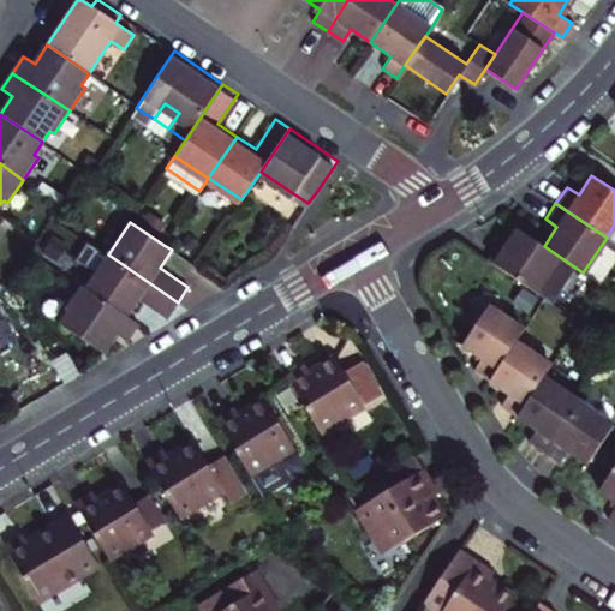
[(544,246),(518,228),(505,247),(497,244),(487,259),(551,303),(575,268),(544,246)]
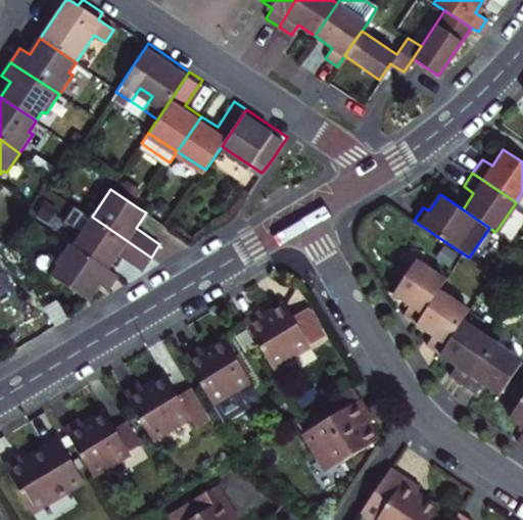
[(143,269),(151,257),(92,217),(75,205),(64,220),(82,232),(73,243),(108,268),(119,253),(143,269)]
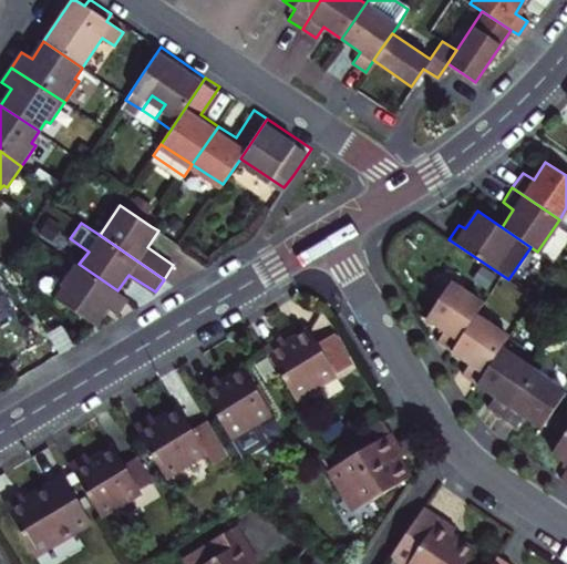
[(79,264),(75,262),(61,283),(65,285),(58,297),(96,324),(109,306),(120,313),(130,298),(117,290),(79,264)]
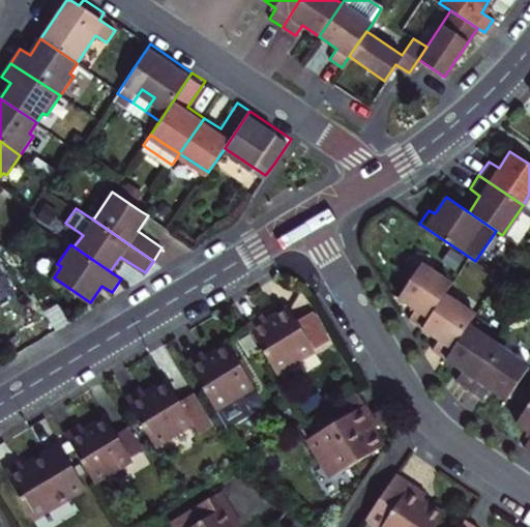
[(422,326),(444,293),(451,282),(421,262),(399,295),(415,306),(409,317),(422,326)]
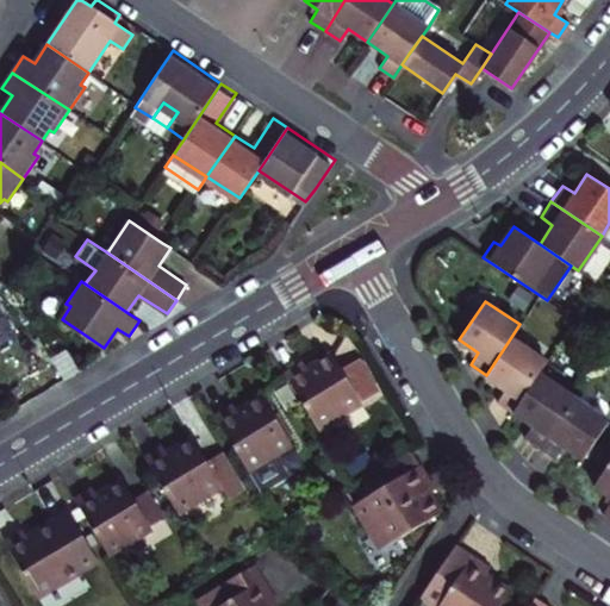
[(0,342),(13,335),(2,317),(0,317),(0,342)]
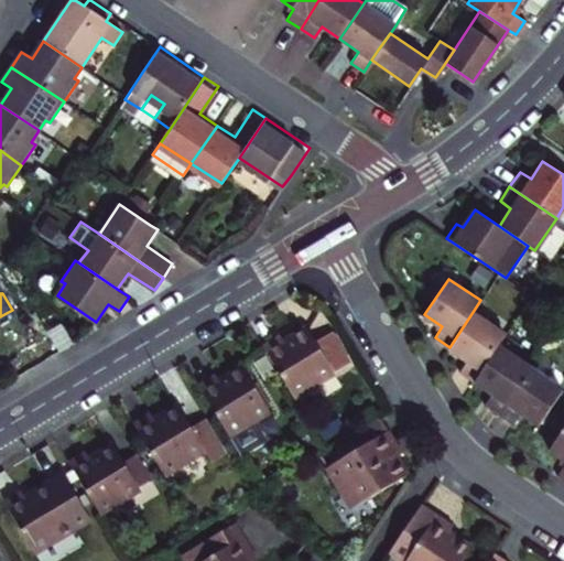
[(474,380),(497,344),(505,333),(473,312),(449,347),(467,358),(459,370),(474,380)]
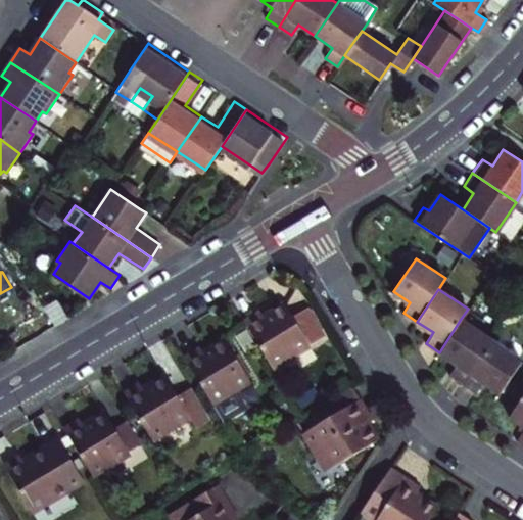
[(259,309),(243,318),(272,367),(310,343),(292,316),(285,303),(264,316),(259,309)]
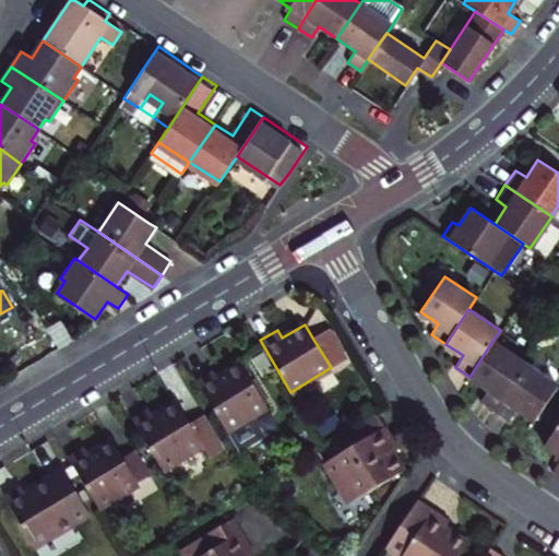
[(312,338),(331,367),(340,362),(322,331),(312,338)]
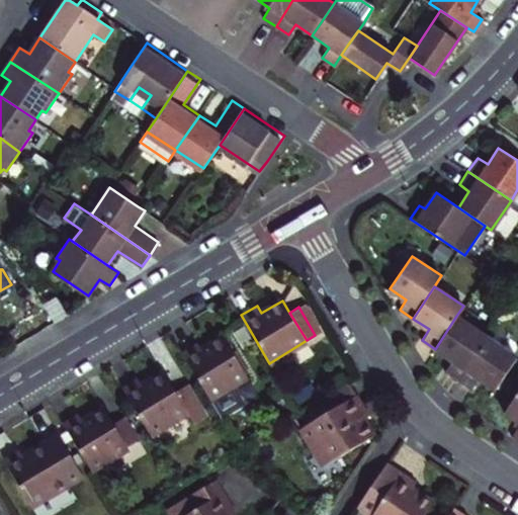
[(458,378),(487,336),(456,316),(435,349),(451,360),(445,370),(458,378)]
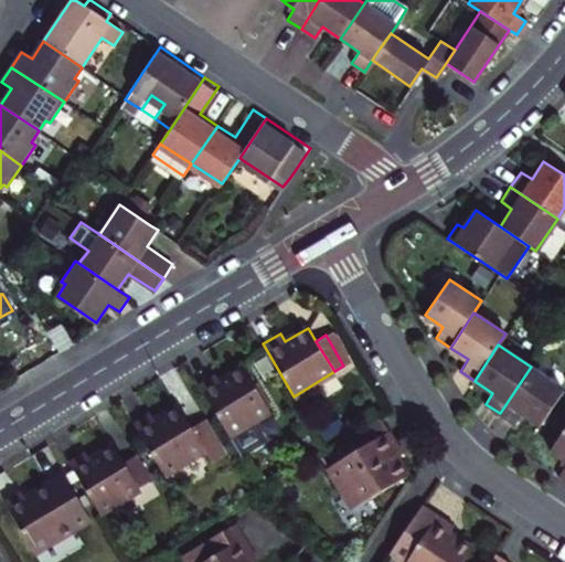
[(215,372),(198,382),(241,454),(265,438),(254,420),(269,410),(268,407),(254,383),(244,366),(220,380),(215,372)]
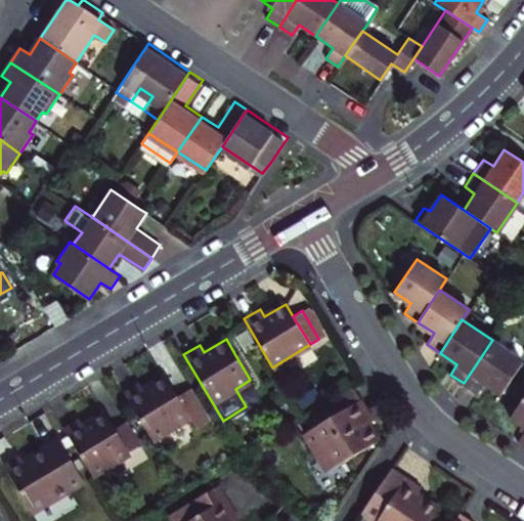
[(492,340),(464,383),(477,392),(484,383),(500,393),(522,360),(492,340)]
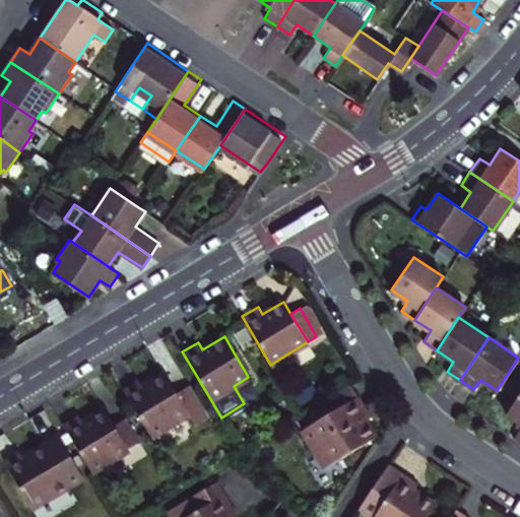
[(237,350),(234,352),(247,375),(250,374),(237,350)]
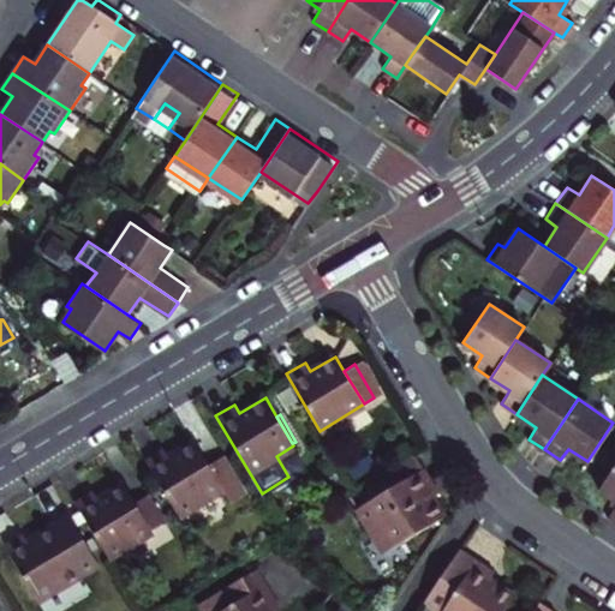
[(163,448),(144,459),(179,515),(224,489),(228,497),(244,487),(224,454),(208,463),(195,439),(169,455),(163,448)]
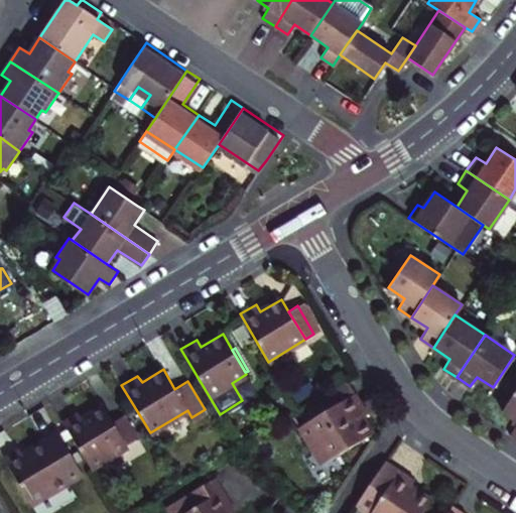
[(354,388),(297,421),(319,460),(371,428),(358,406),(363,403),(354,388)]
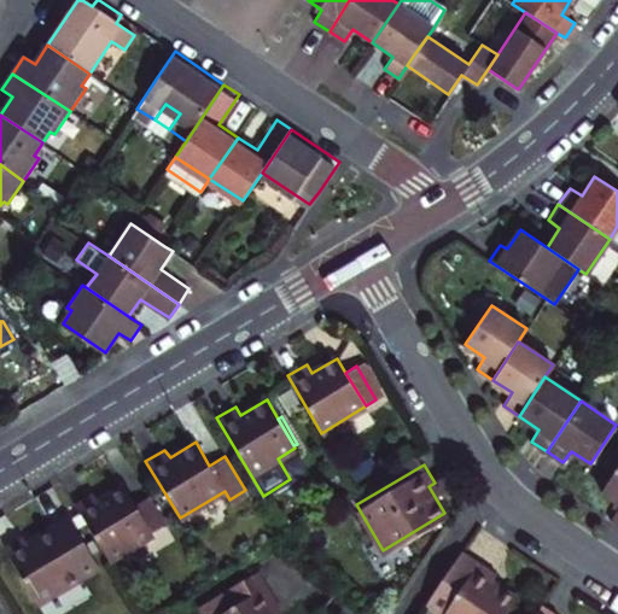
[(617,522),(617,466),(601,492),(617,502),(617,507),(611,519),(617,522)]
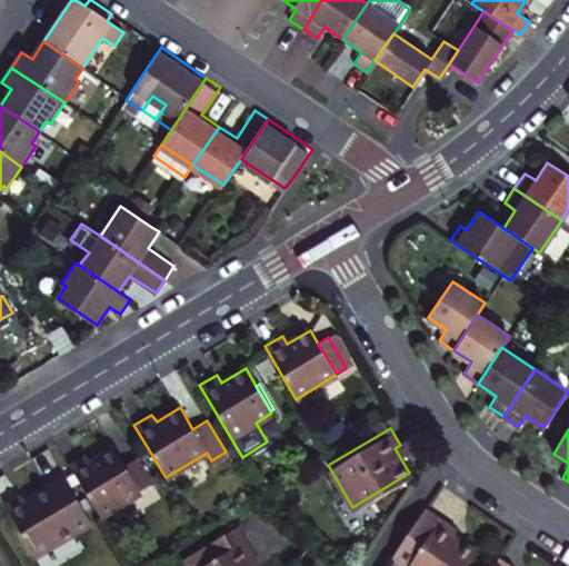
[(86,454),(69,464),(100,516),(140,492),(139,488),(152,482),(138,457),(125,465),(115,447),(90,462),(86,454)]
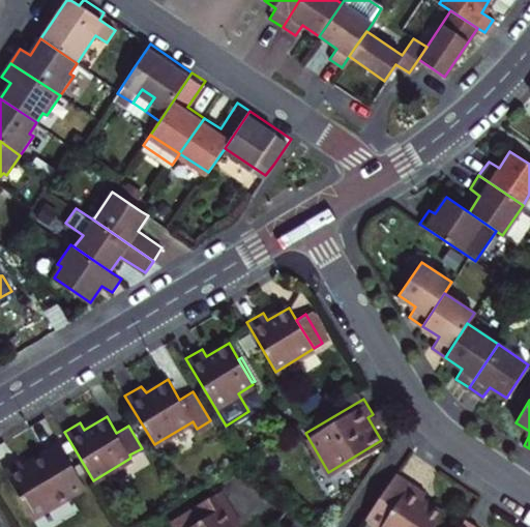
[(85,486),(60,444),(47,452),(24,466),(20,458),(4,468),(33,517),(70,494),(85,486)]
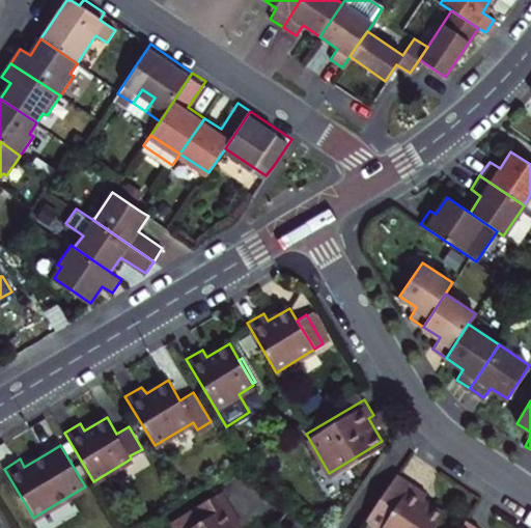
[(426,494),(396,474),(364,521),(375,527),(434,527),(443,515),(422,500),(426,494)]
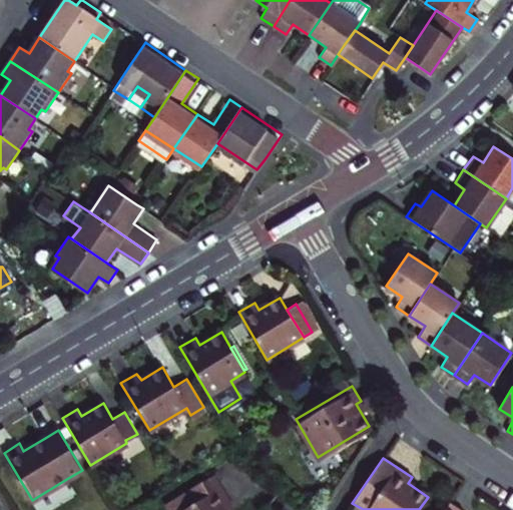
[(212,474),(165,503),(169,509),(224,509),(222,507),(229,503),(212,474)]
